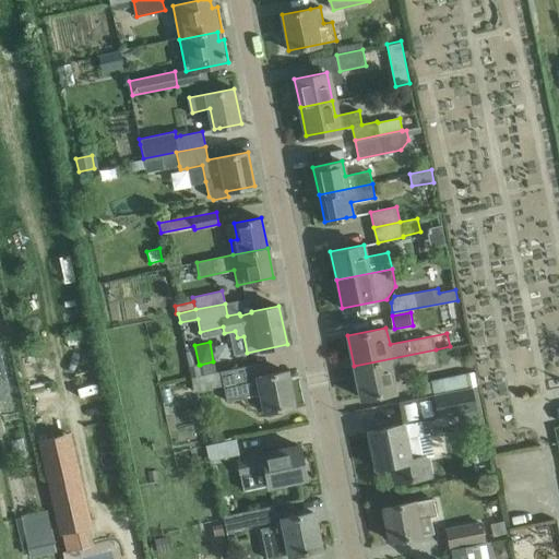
[(438,365),(436,349),(354,366),(360,397),(393,391),(390,375),(438,365)]
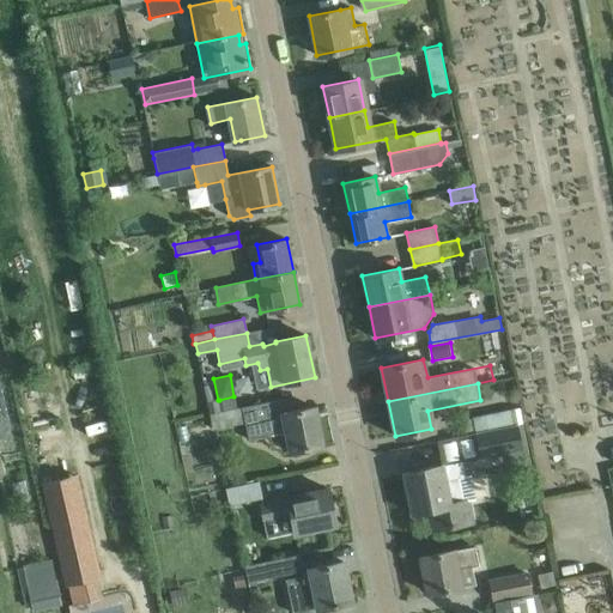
[(236,407),(234,396),(219,400),(218,400),(208,402),(211,413),(236,407)]
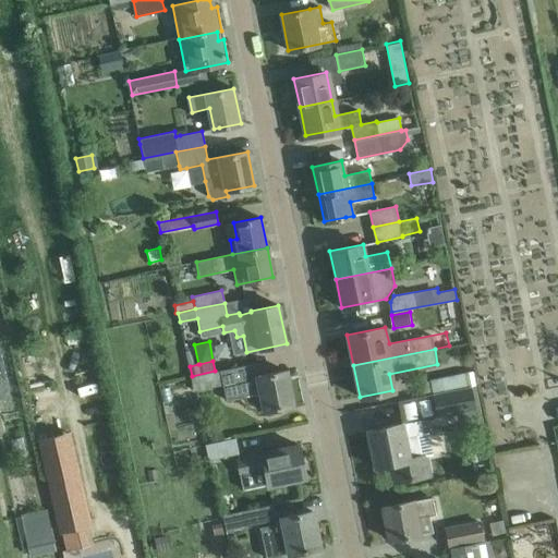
[(266,410),(271,409),(292,404),(286,370),(261,375),(257,362),(215,371),(192,376),(194,390),(223,385),(227,398),(262,391),(266,410)]
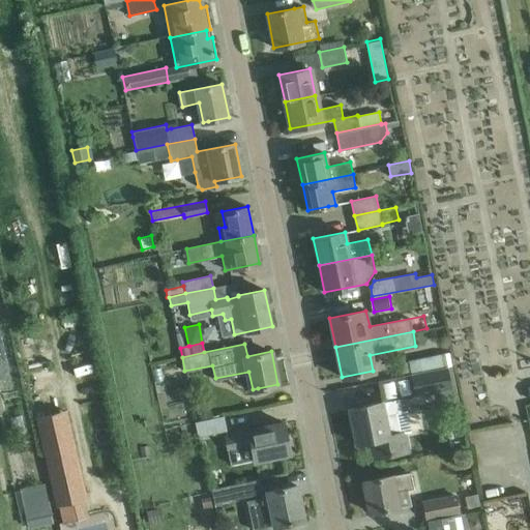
[(409,360),(412,374),(447,366),(445,353),(409,360)]
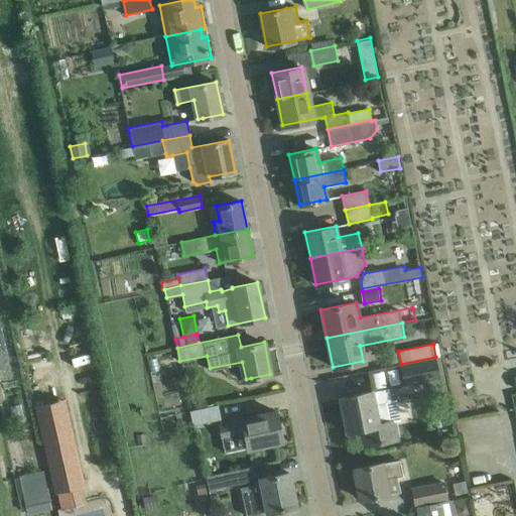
[(435,357),(401,364),(367,371),(372,391),(340,397),(347,431),(360,429),(364,444),(363,444),(363,446),(397,439),(394,421),(400,420),(396,399),(392,400),(389,389),(405,386),(405,385),(440,378),(435,357)]
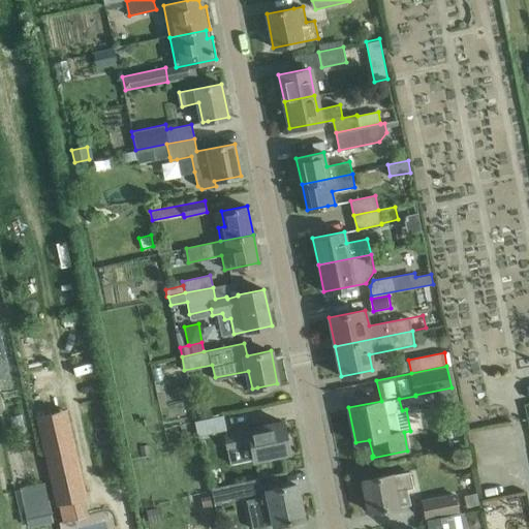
[(195,422),(198,435),(226,429),(223,415),(195,422)]
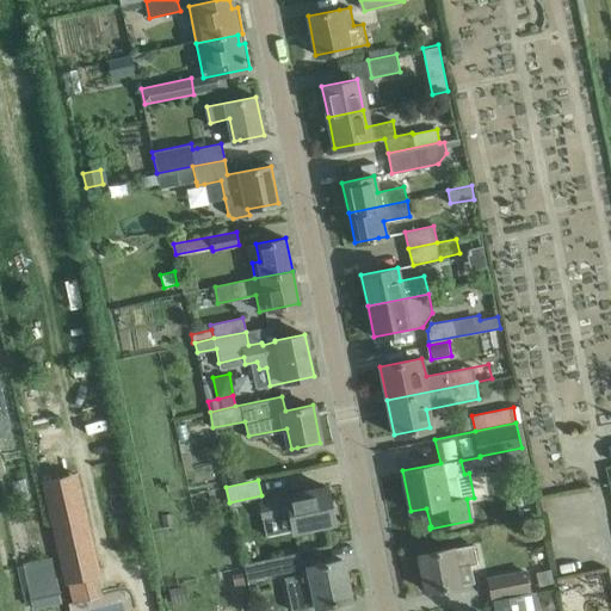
[(295,530),(310,528),(334,523),(326,487),(259,501),(261,517),(291,511),(295,530)]
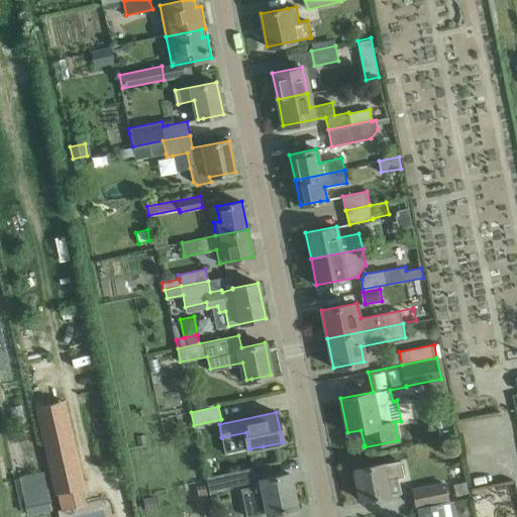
[(56,418),(41,421),(44,434),(59,431),(56,418)]
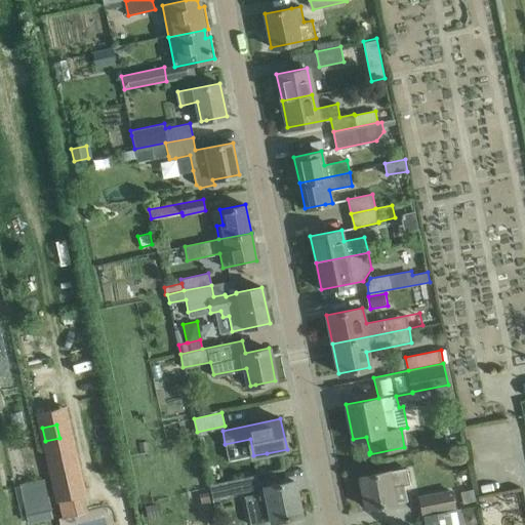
[(70,461),(51,466),(63,517),(83,513),(81,500),(79,501),(70,461)]
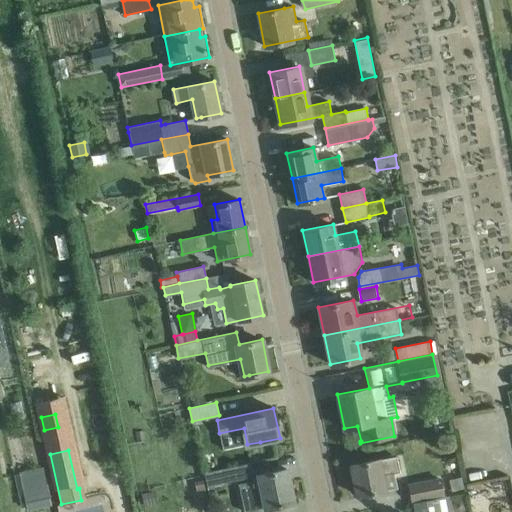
[(357,495),(377,491),(395,487),(392,472),(398,471),(395,455),(351,464),(357,495)]
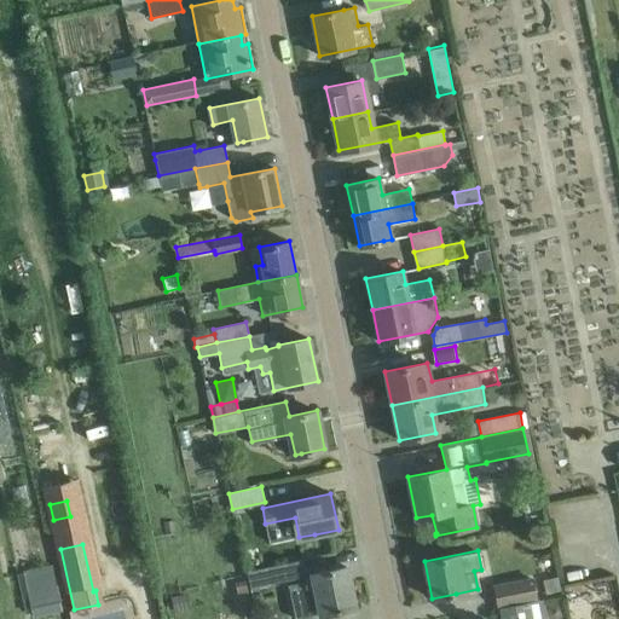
[(272,566),(276,583),(307,576),(304,560),(272,566)]
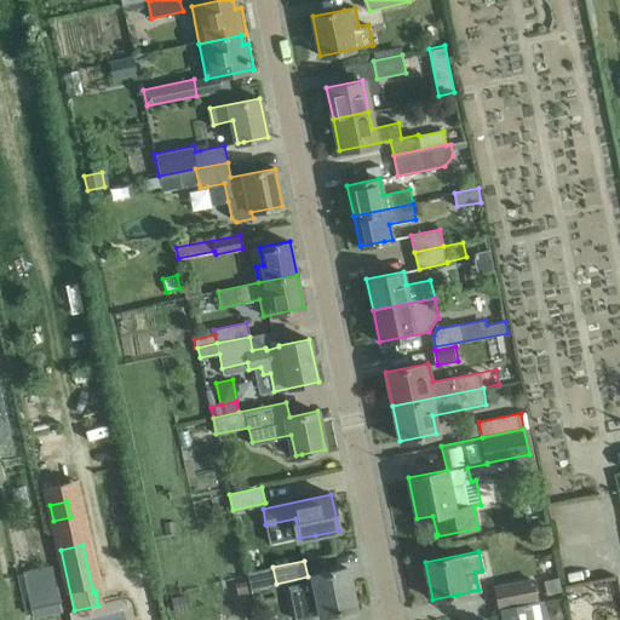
[(55,566),(24,567),(27,608),(56,607),(55,566)]
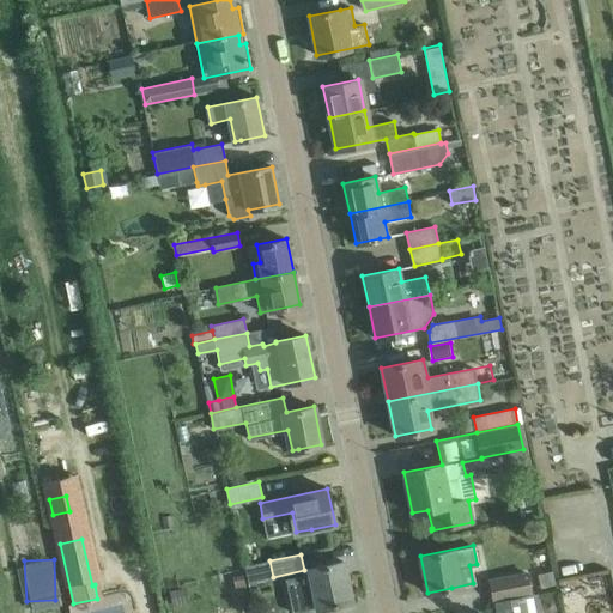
[(304,575),(290,578),(285,580),(292,612),(316,607),(316,608),(351,601),(343,562),(308,569),(309,576),(305,576),(304,575)]
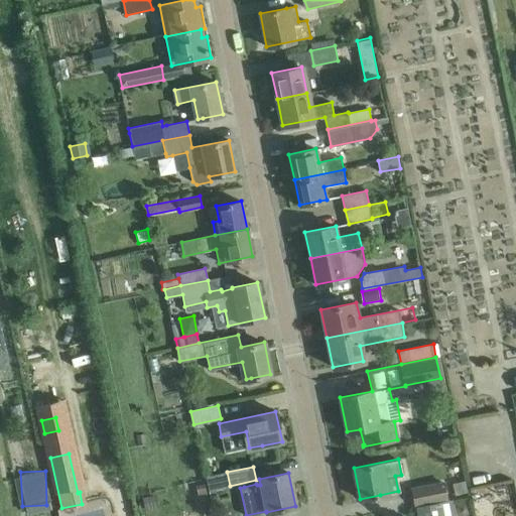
[(452,484),(455,495),(467,492),(464,481),(452,484)]
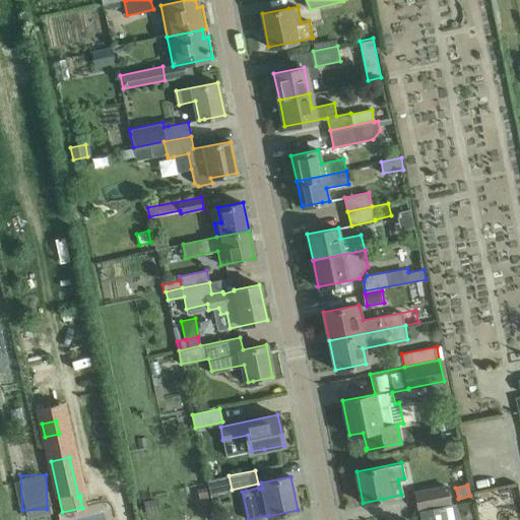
[(418,509),(451,503),(448,485),(415,493),(418,509)]
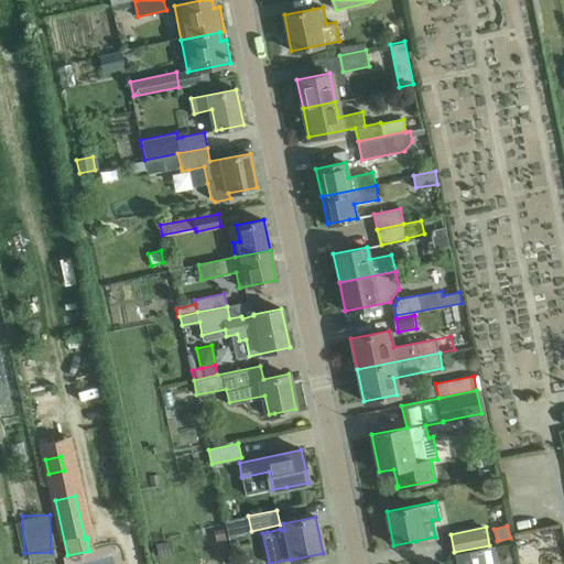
[(169,541),(154,544),(158,556),(171,553),(169,541)]
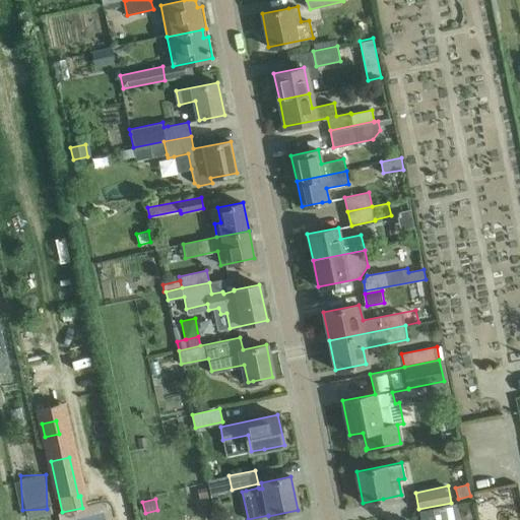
[(467,519),(470,519),(473,515),(472,509),(467,506),(461,507),(458,512),(459,518),(463,519),(467,519)]
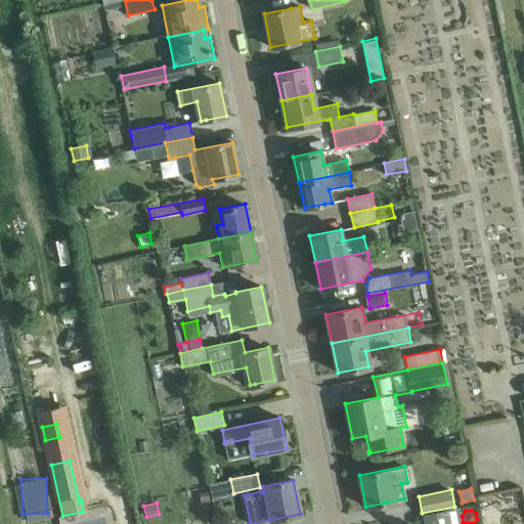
[(449,523),(448,513),(426,517),(427,523),(449,523)]
